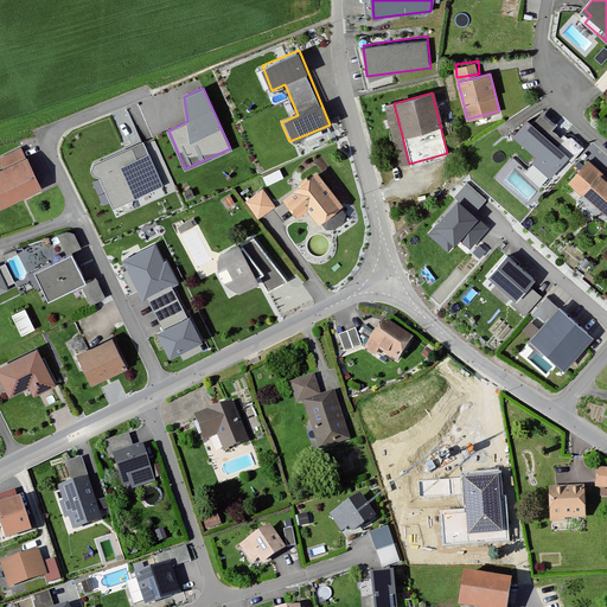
[(538,158),(534,163),(550,178),(569,155),(556,145),(561,139),(550,129),(555,123),(542,112),(532,123),(529,120),(513,136),(538,158)]
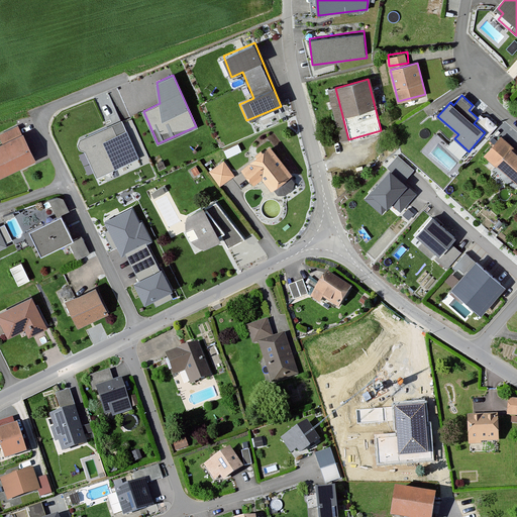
[(137,158),(121,121),(81,139),(97,176),(137,158)]
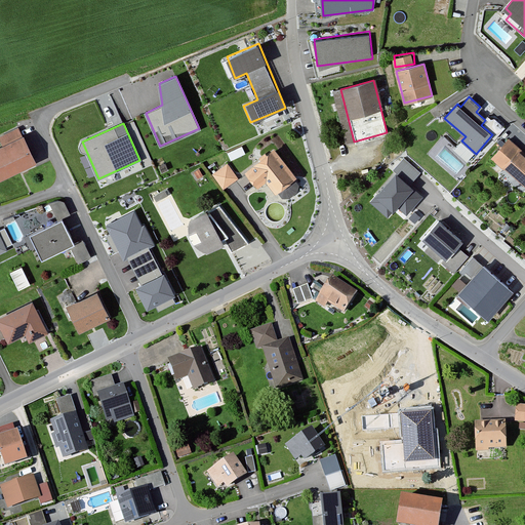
[(21,127),(0,135),(0,136),(4,147),(0,149),(0,175),(36,161),(21,127)]
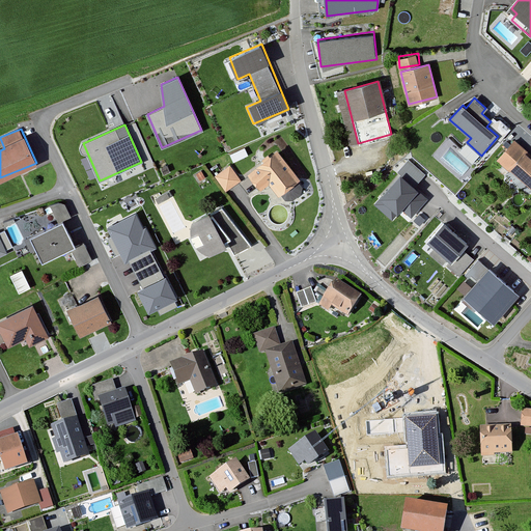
[(530,158),(513,143),(501,159),(530,184),(530,158)]
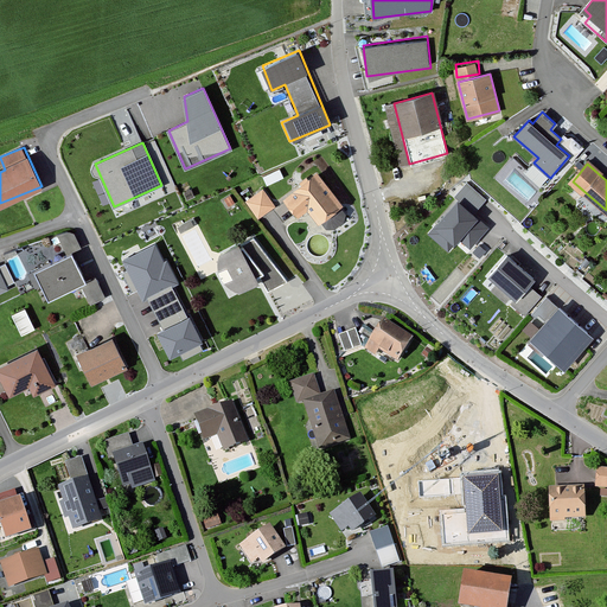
[(338,203),(315,173),(285,197),(298,213),(307,205),(318,218),(338,203)]
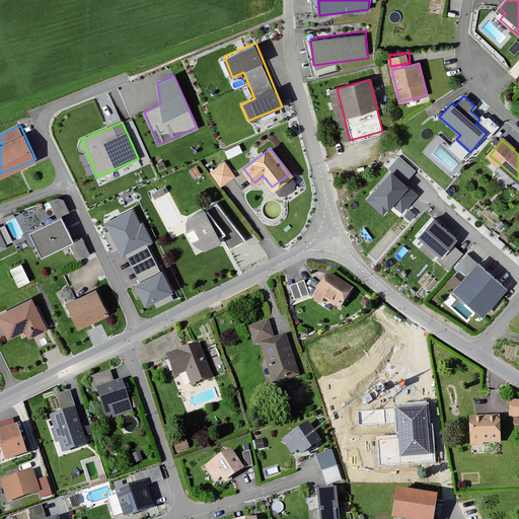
[(392,171),(369,197),(382,210),(391,201),(402,211),(416,197),(402,183),(416,169),(400,154),(388,167),(392,171)]
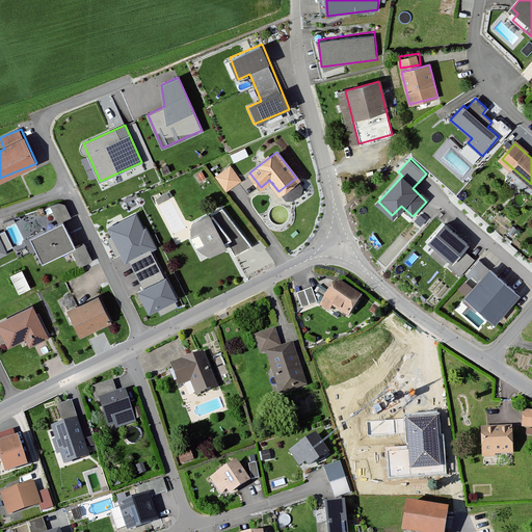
[(241,180),(231,166),(217,177),(227,190),(241,180)]
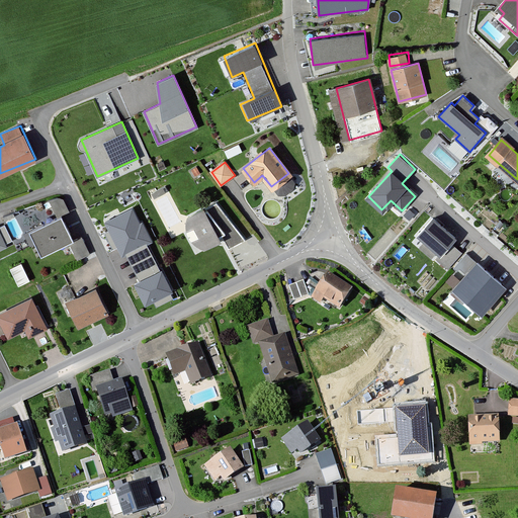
[(244,237),(217,201),(203,209),(201,206),(187,216),(186,229),(188,237),(197,251),(225,237),(230,245),(244,237)]
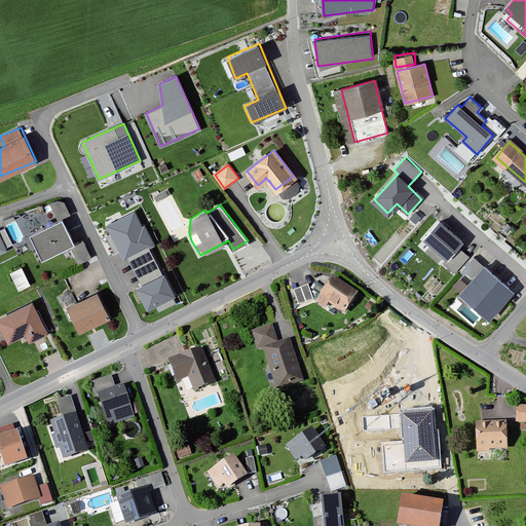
[(73,245),(61,219),(28,235),(40,261),(71,246),(78,261),(90,255),(82,240),(73,245)]
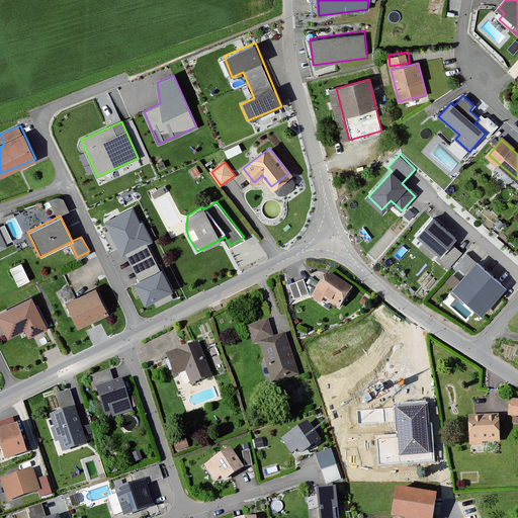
[(456,236),(433,216),(416,235),(425,242),(420,249),(433,261),(437,256),(450,267),(461,254),(449,244),(456,236)]
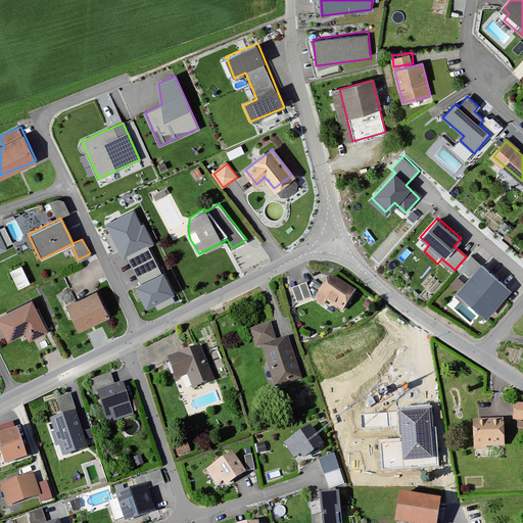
[(19,287),(31,281),(21,264),(10,269),(19,287)]
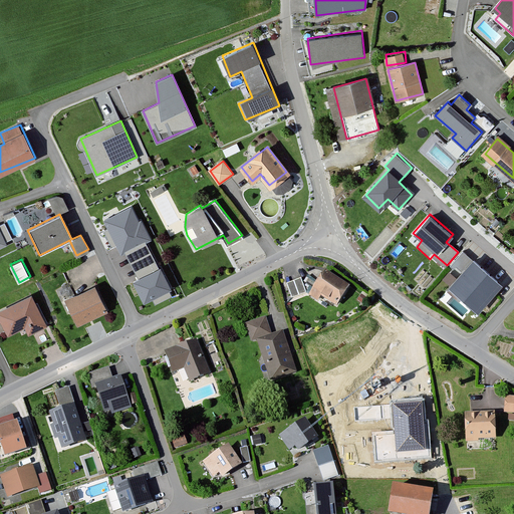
[(500,284),(473,261),(451,286),(478,309),(500,284)]
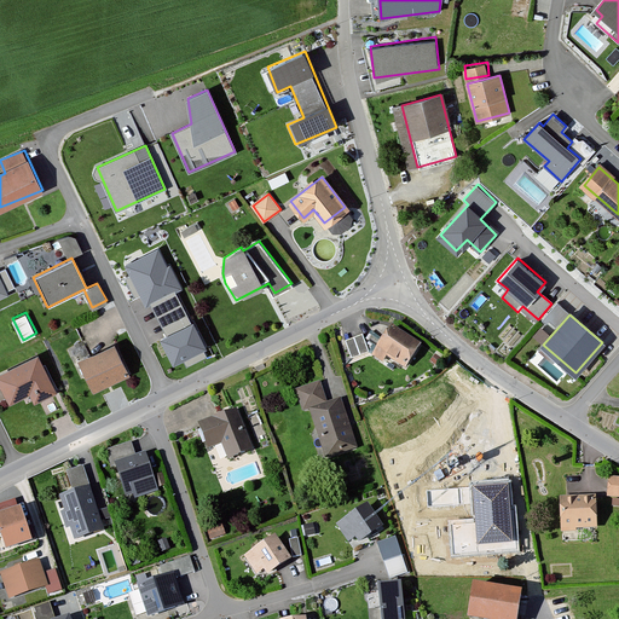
[(185,320),(158,334),(172,359),(204,342),(196,324),(189,328),(185,320)]
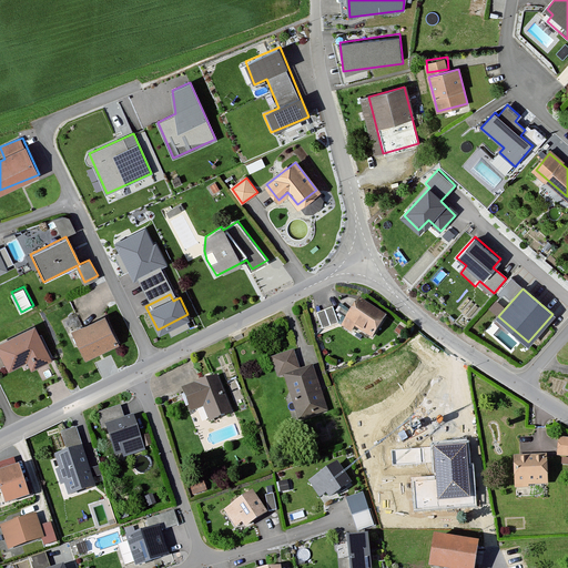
[(385,316),(359,301),(346,322),(372,337),(385,316)]
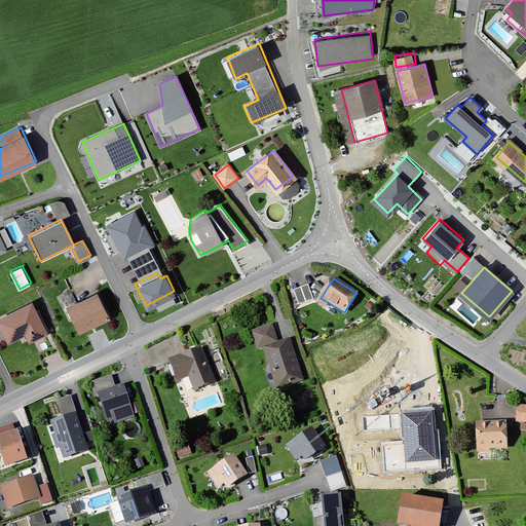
[(313,298),(308,286),(294,291),(299,304),(313,298)]
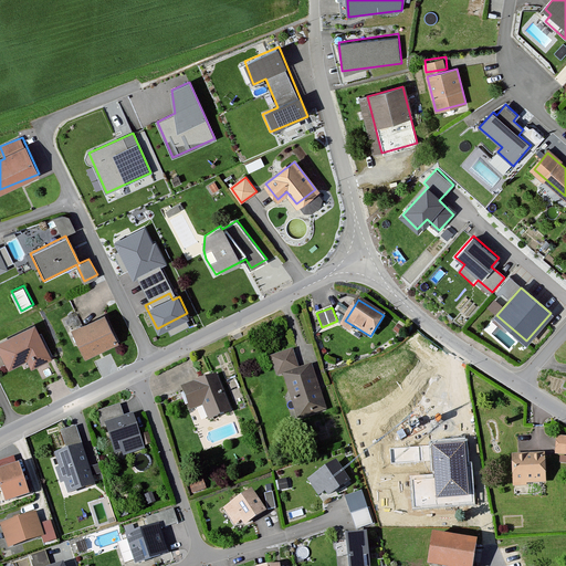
[(115,343),(103,317),(73,333),(85,357),(115,343)]
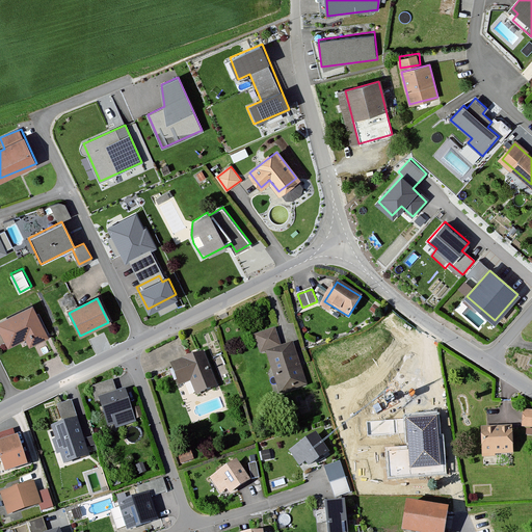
[(47,336),(31,307),(0,322),(0,328),(9,347),(26,338),(29,345),(47,336)]
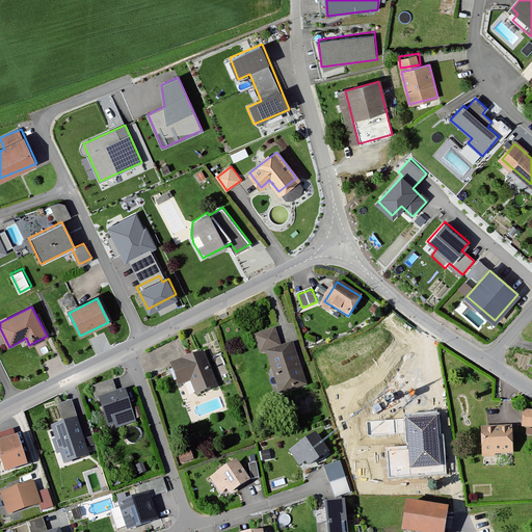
[(306,383),(293,345),(283,349),(275,329),(255,338),(261,356),(267,354),(281,393),(306,383)]
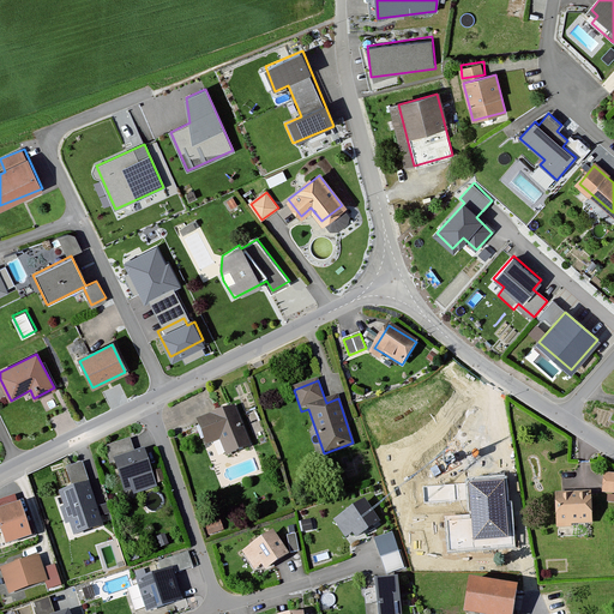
[(235,408),(198,421),(205,441),(218,437),(226,456),(250,447),(235,408)]
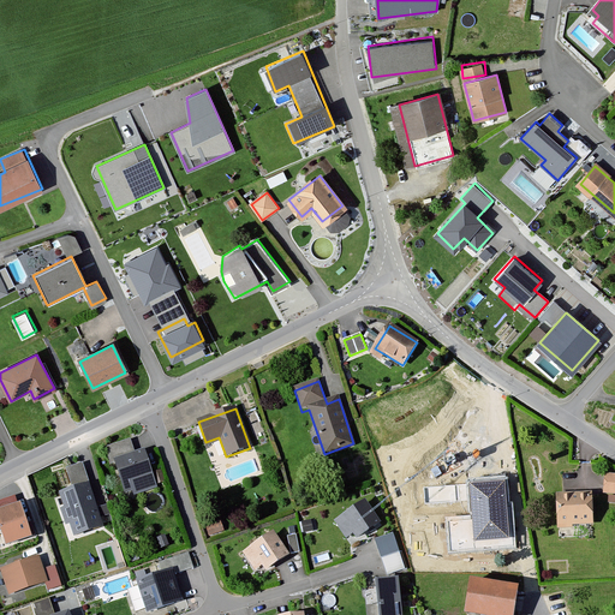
[(107,445),(111,457),(136,451),(132,439),(107,445)]
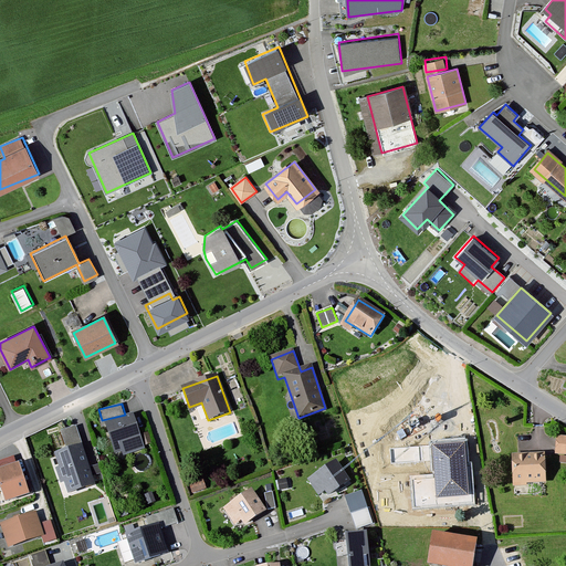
[(133,415),(107,423),(117,453),(124,451),(124,443),(140,438),(133,415)]
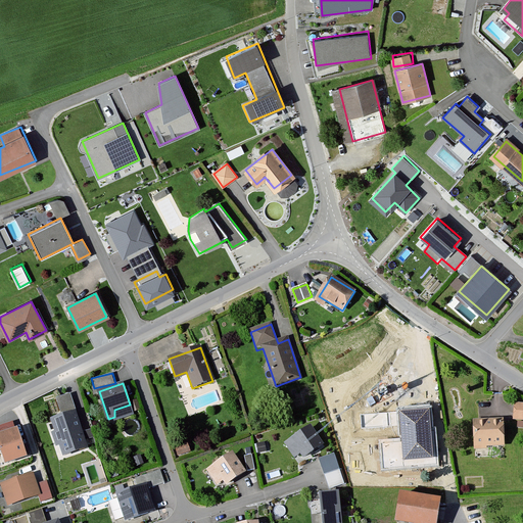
[(66,394),(55,398),(61,416),(49,420),(58,444),(82,436),(66,394)]
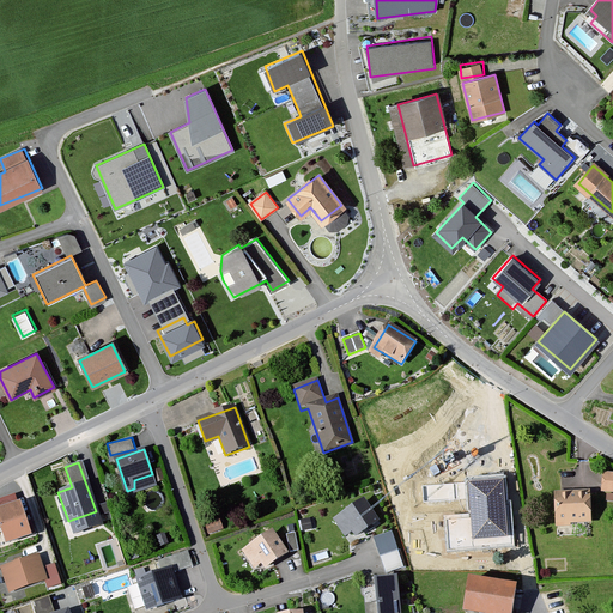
[(17,491),(0,497),(0,517),(8,541),(31,534),(17,491)]
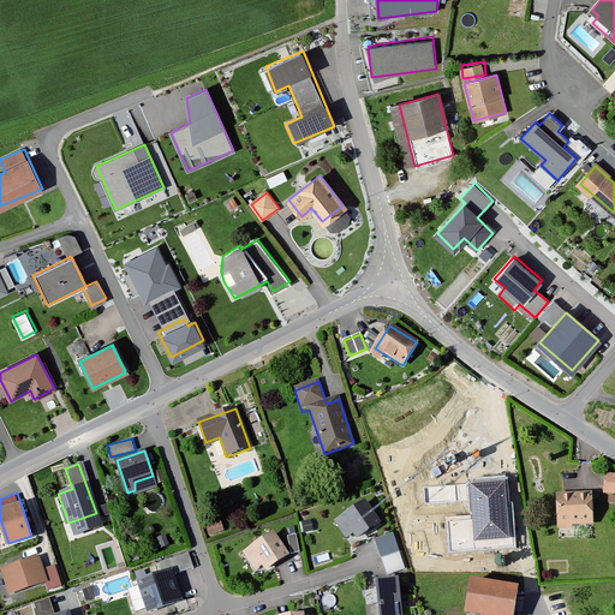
[(589,497),(556,497),(556,523),(589,523),(589,497)]
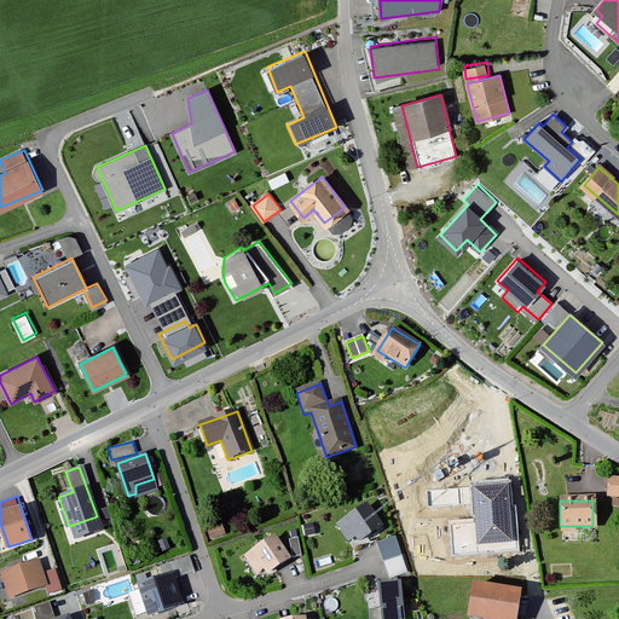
[(366,507),(345,522),(359,543),(381,527),(366,507)]
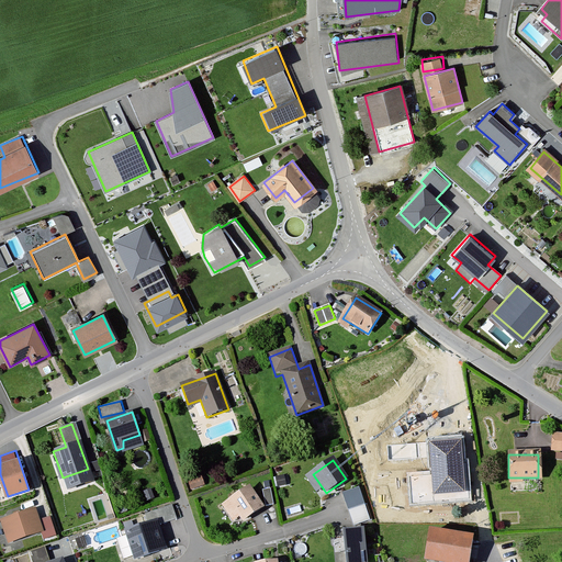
[(360,484),(343,491),(355,524),(372,518),(360,484)]
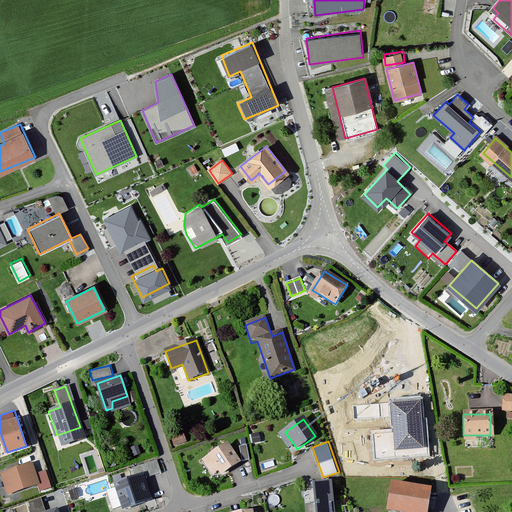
[(240,461),(226,443),(203,461),(213,474),(218,470),(222,474),(240,461)]
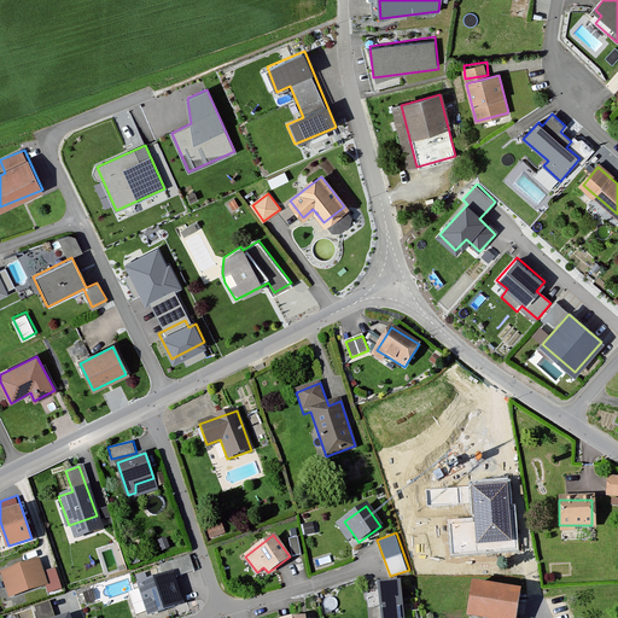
[(40,559),(0,573),(9,595),(48,582),(51,590),(60,587),(53,567),(45,571),(40,559)]
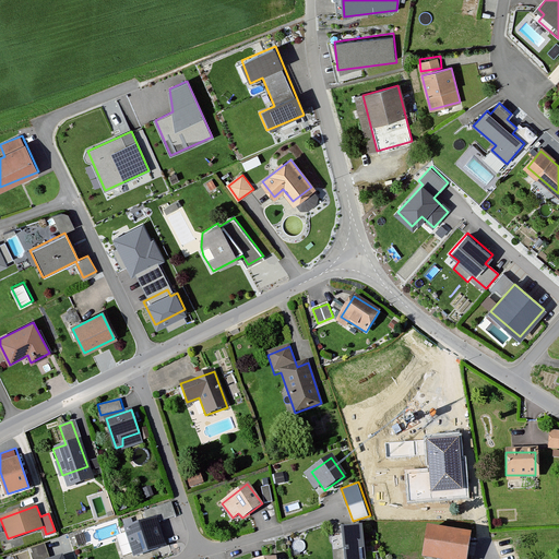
[(156,522),(127,531),(134,558),(165,549),(156,522)]
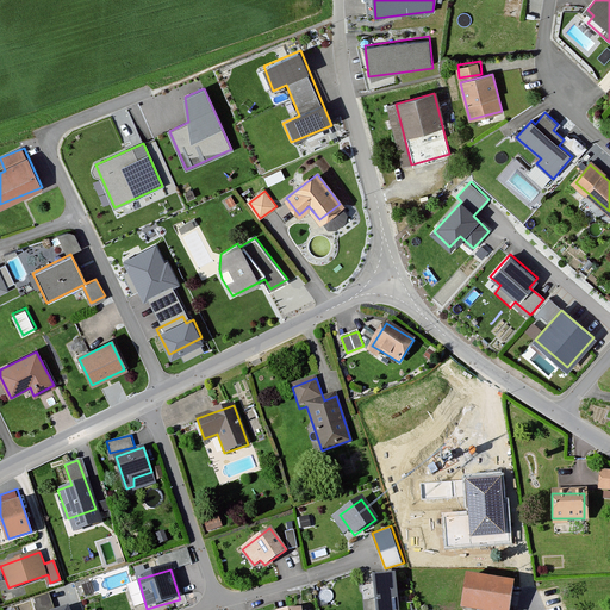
[(397,609),(394,576),(374,577),(375,609),(397,609)]
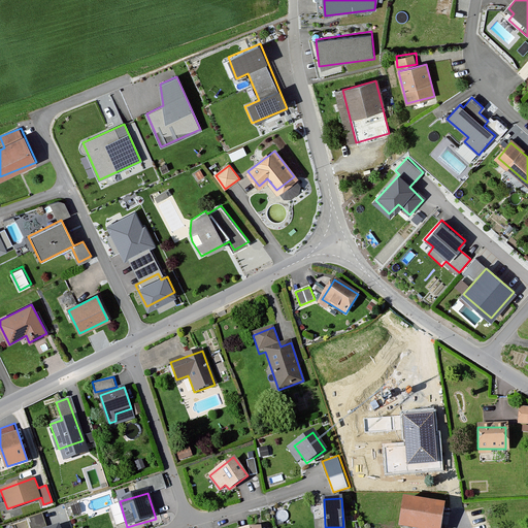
[(437,527),(441,508),(402,501),(398,525),(414,527),(437,527)]
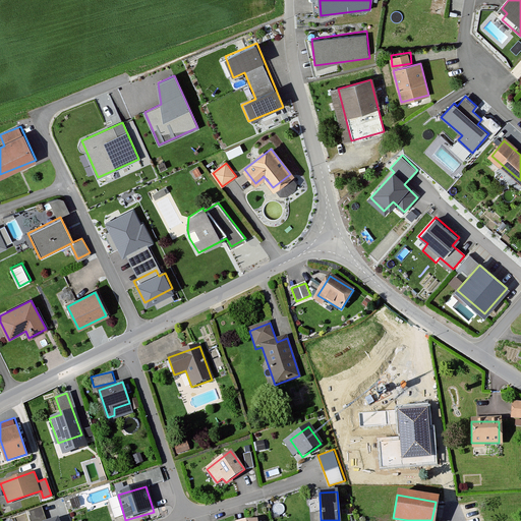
[(46,520),(43,510),(27,514),(30,520),(57,520),(57,519),(49,520),(46,520)]
